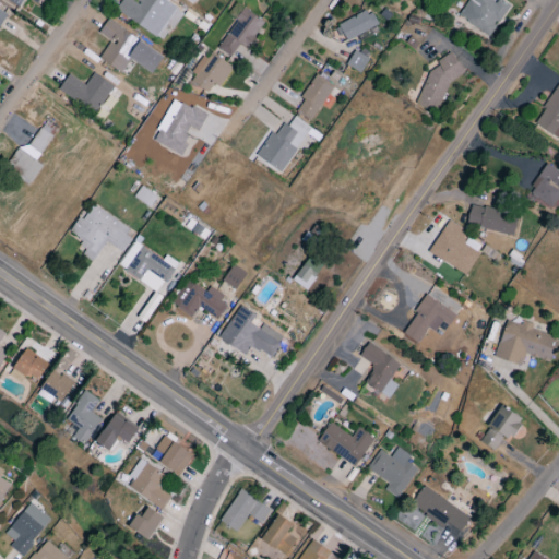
[(121,0),(115,12),(163,42),(182,10),(167,0),(121,0)]
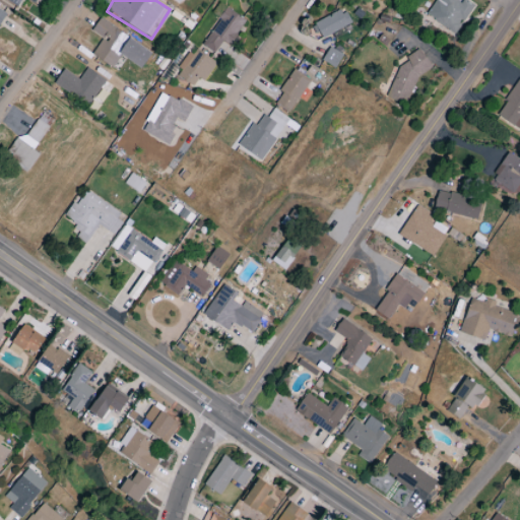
[(455,35),(473,4),(466,0),(435,0),(425,16),(455,35)]
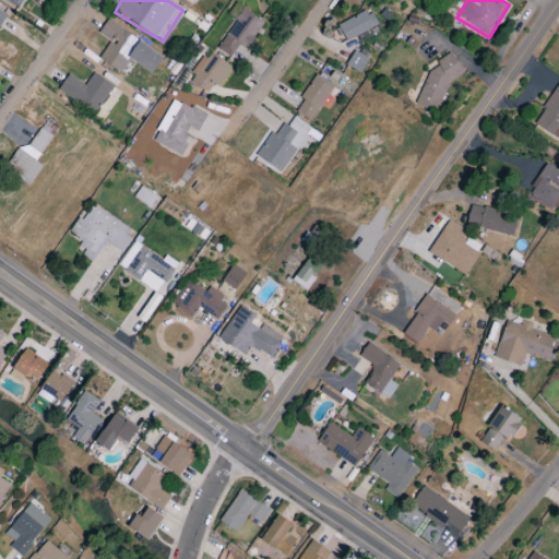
[(248,50),(264,21),(241,8),(217,49),(230,57),(238,45),(248,50)]
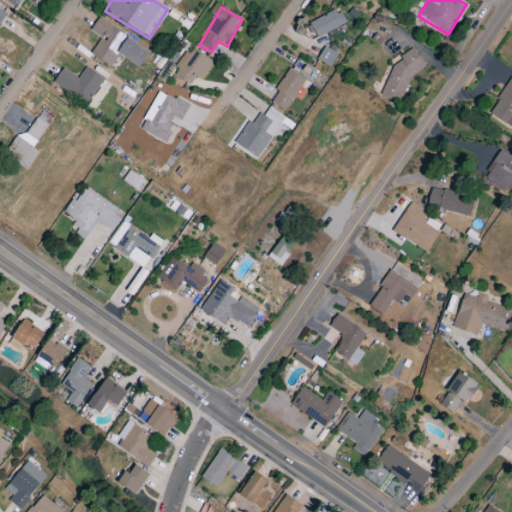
[(314,38),(346,24),(340,9),(307,23),(314,38)]
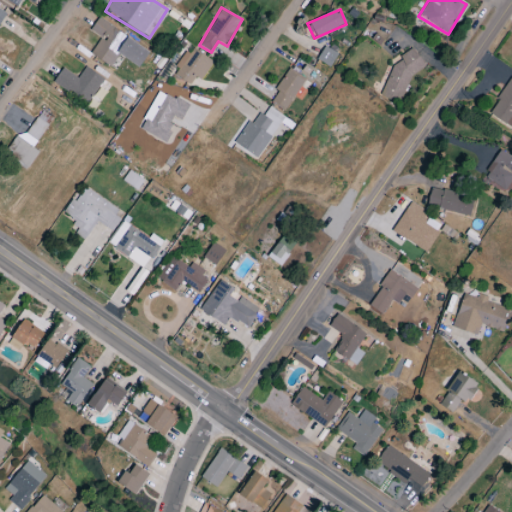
[(89,31),(100,38),(90,55),(110,67),(118,54),(139,67),(149,50),(97,19),(89,31)]
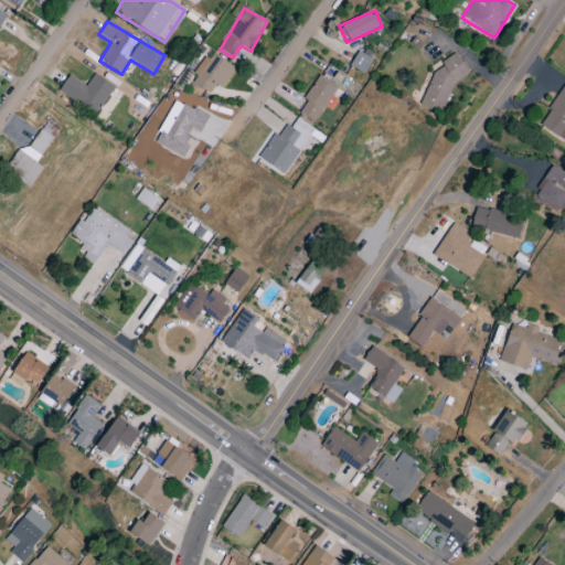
[(349,66),(364,74),(372,60),(358,51),(349,66)]
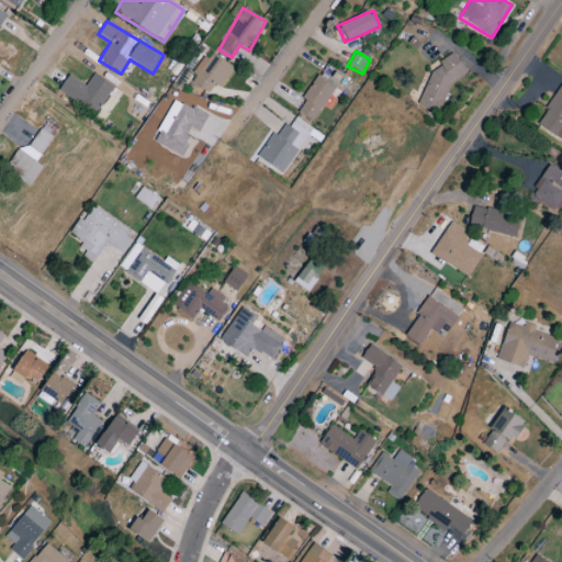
[(221,89),(234,69),(210,52),(189,81),(208,94),(214,85),(221,89)]
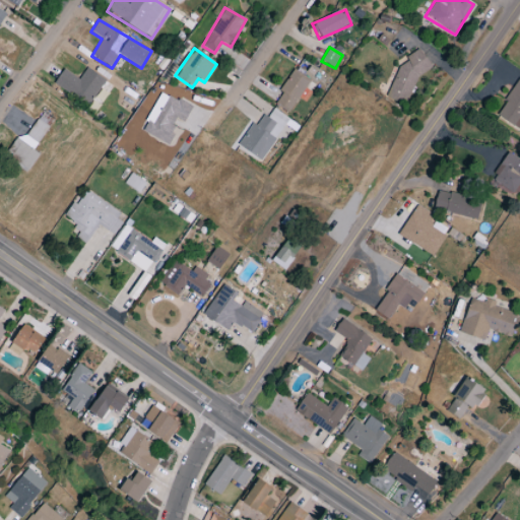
[(388,99),(406,107),(427,59),(408,51),(388,99)]
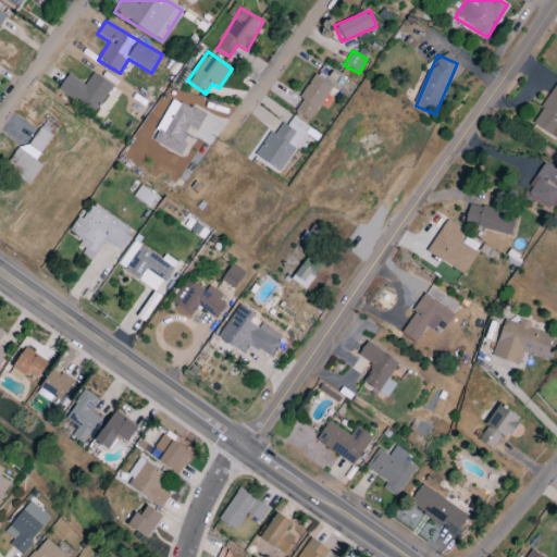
[(85,85),(67,74),(58,89),(94,113),(112,85),(93,73),(85,85)]
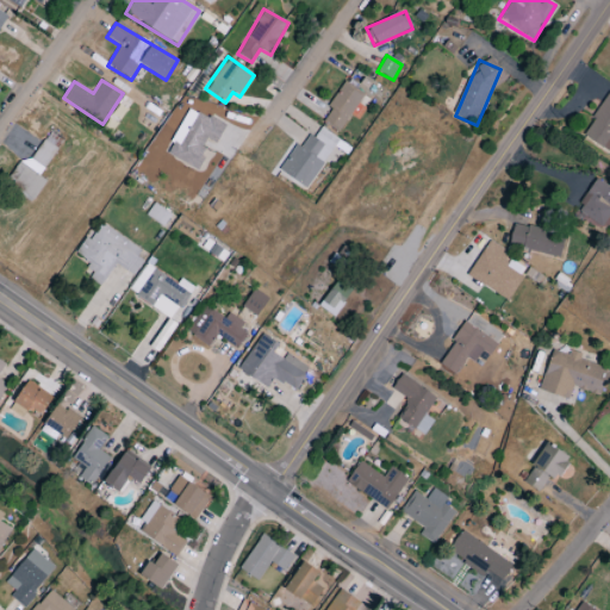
[(358,105),(363,93),(343,82),(321,123),(340,132),(349,114),(358,119),(365,109),(358,105)]
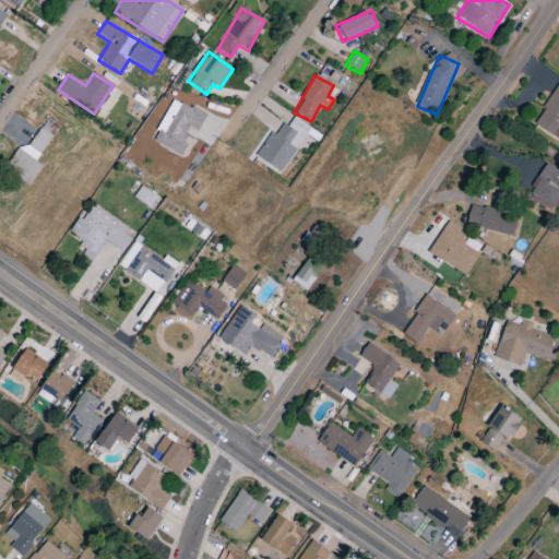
[(558,85),(533,123),(554,138),(558,129),(558,85)]
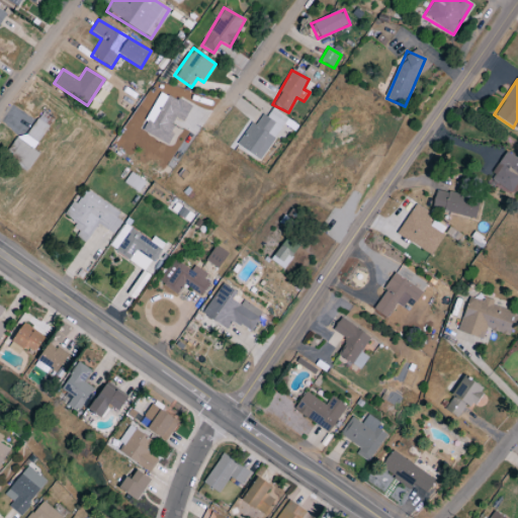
[(191,106),(159,92),(141,132),(167,143),(177,119),(184,122),(191,106)]
